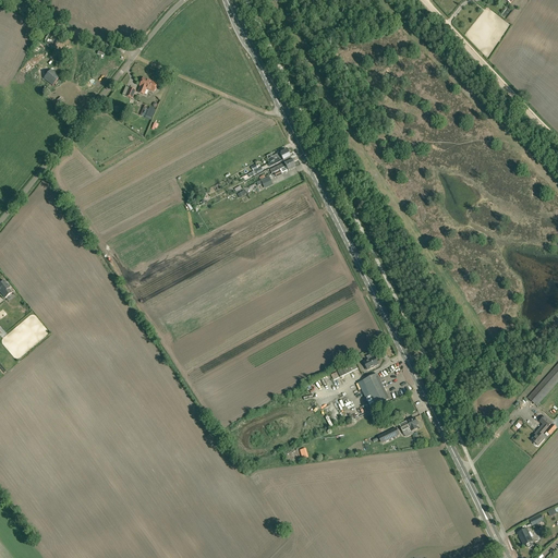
[(60,77),(51,70),(44,79),(52,86),(60,77)]
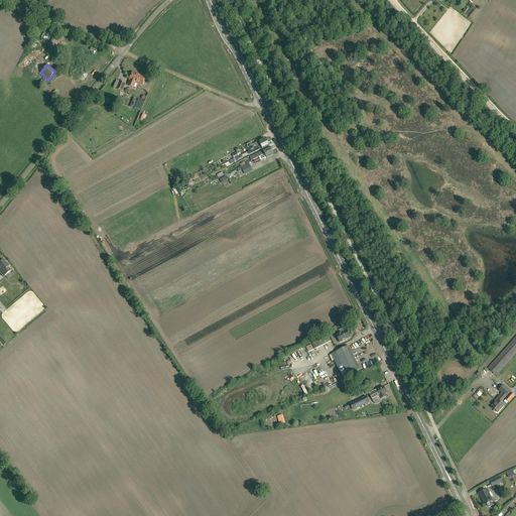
[(145,78),(132,73),(129,80),(130,80),(128,86),(133,88),(135,83),(142,85),(142,84),(144,84),(144,83),(144,81),(145,78)]
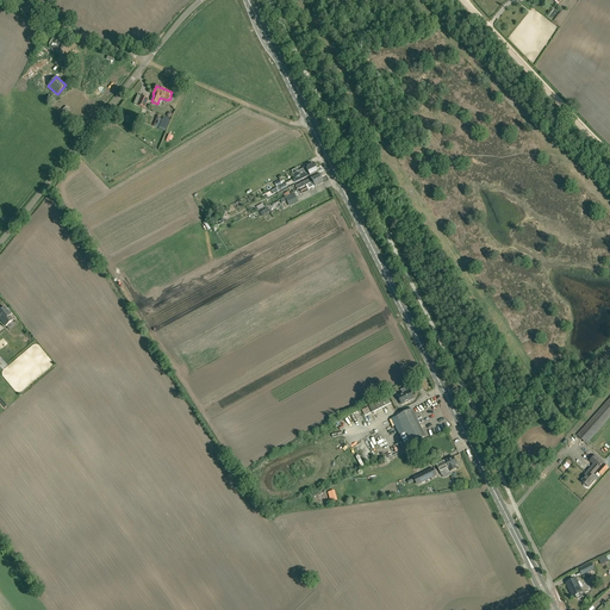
[(137,106),(144,109),(149,99),(141,97),(137,106)]
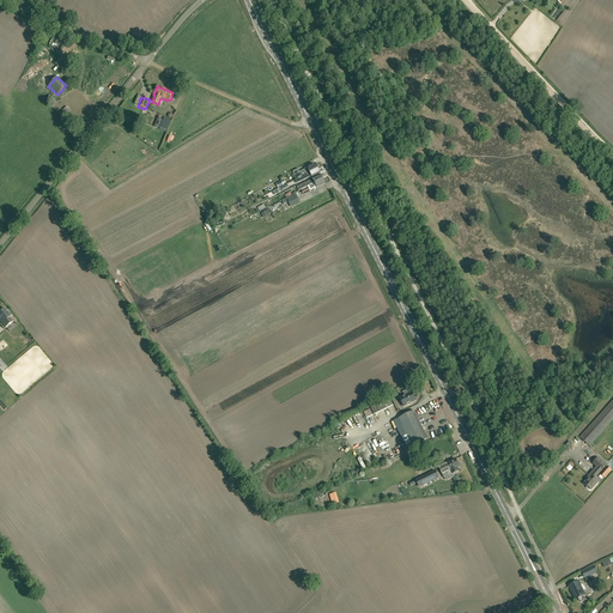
[(163,117),(159,129),(168,132),(171,120),(163,117)]
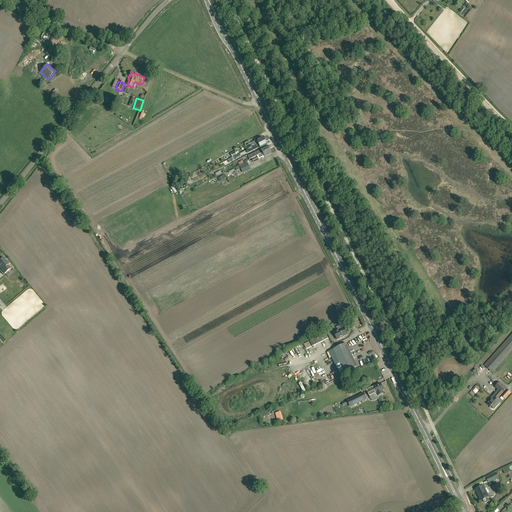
[(249,141),(248,142),(244,144),(246,147),(247,150),(265,141),(263,138),(256,141),(250,144),(249,141)]
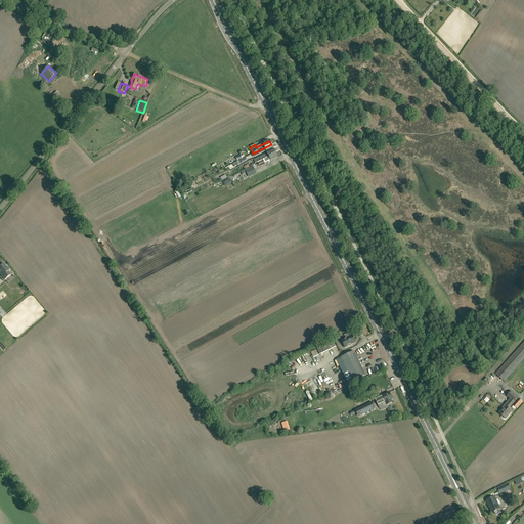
[(253,154),(252,154),(254,157),(266,150),(266,151),(273,148),(271,144),(253,154)]
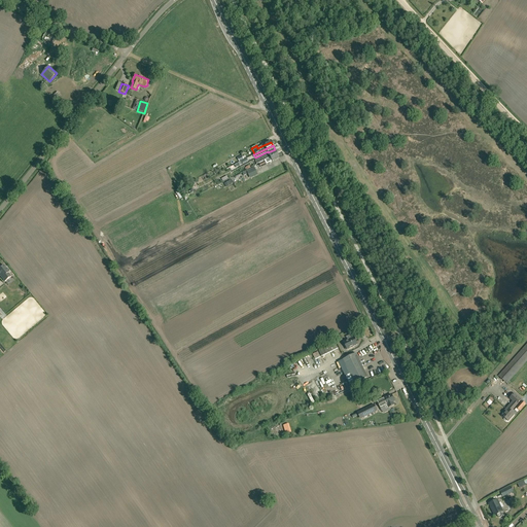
[(266,160),(277,154),(275,150),(268,153),(269,154),(255,162),(256,165),(265,161),(266,160)]
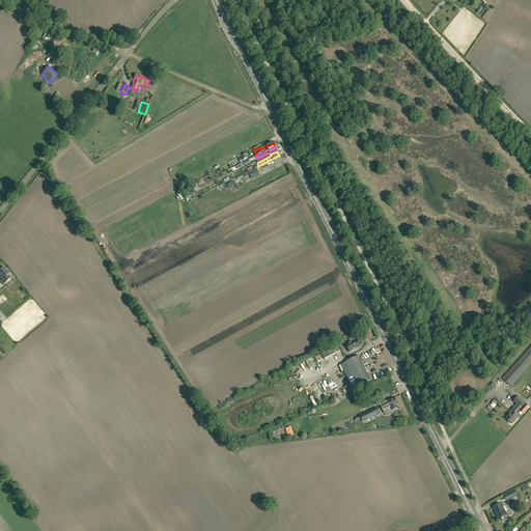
[(281,160),(279,156),(268,161),(267,162),(268,166),(274,163),(281,160)]
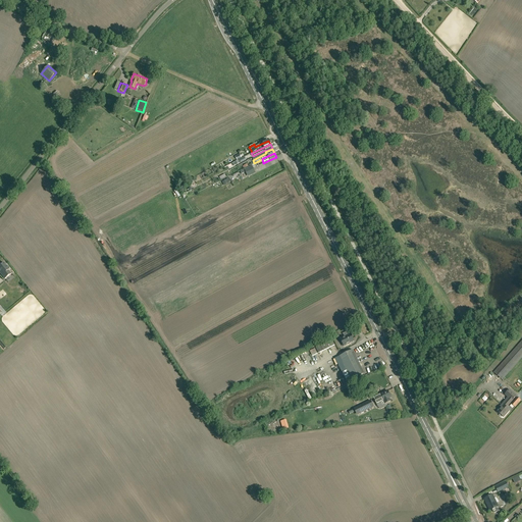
[(4,263),(0,266),(0,271),(0,272),(0,271),(0,273),(5,279),(11,274),(8,270),(9,270),(9,269),(10,269),(8,266),(7,267),(4,263)]
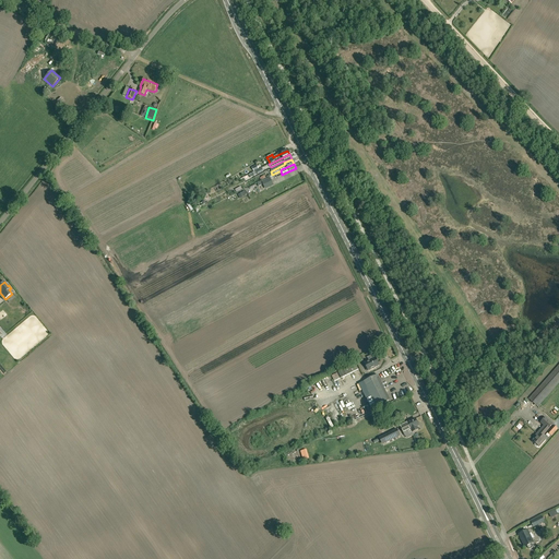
[(368,371),(379,366),(376,358),(375,358),(373,355),(367,358),(369,361),(365,364),(368,371)]
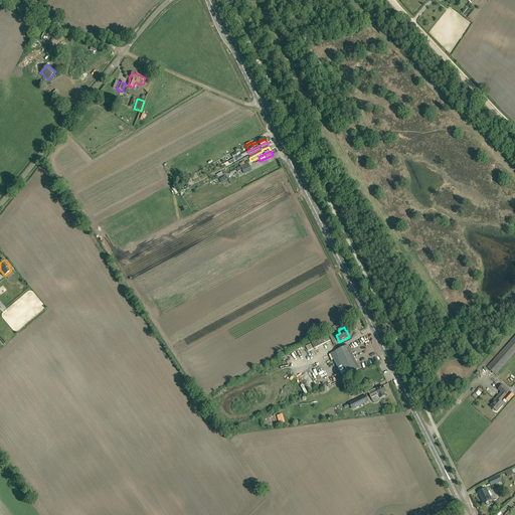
[(514,336),(503,351),(488,367),(495,374),(514,352),(514,336)]
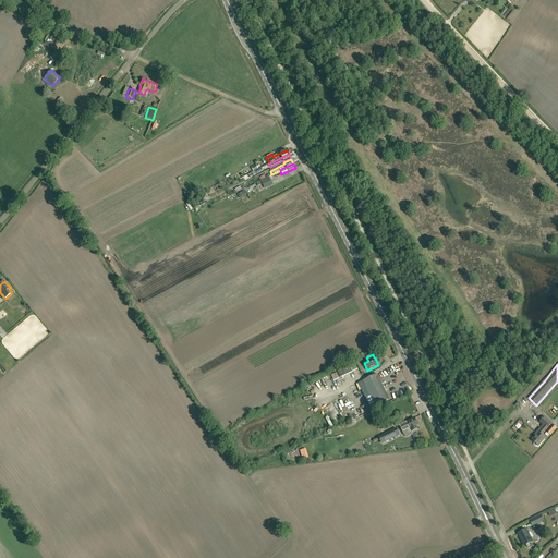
[(379,404),(389,400),(376,374),(363,380),(376,408),(380,405),(379,404)]
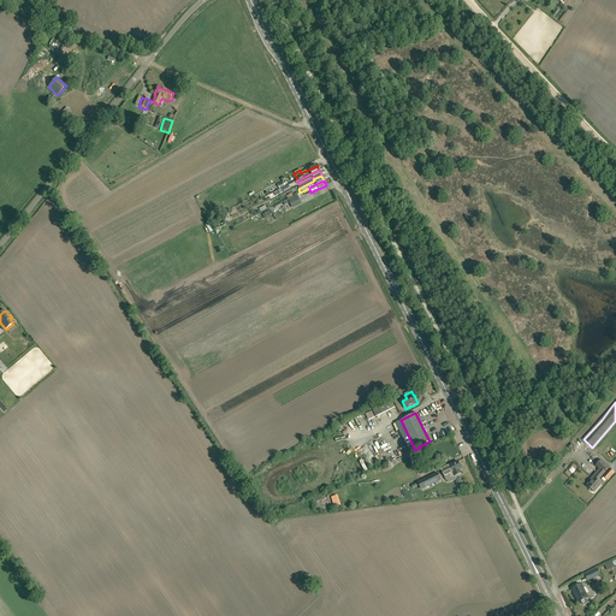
[(596,466),(600,469),(604,473),(609,468),(600,460),(596,466)]
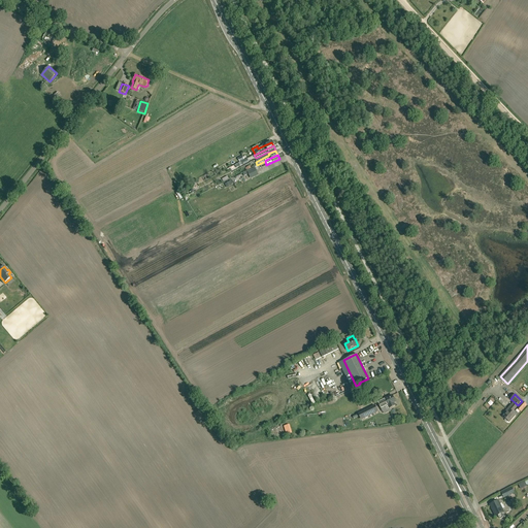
[(362,405),(373,399),(371,395),(363,400),(360,401),(362,405)]
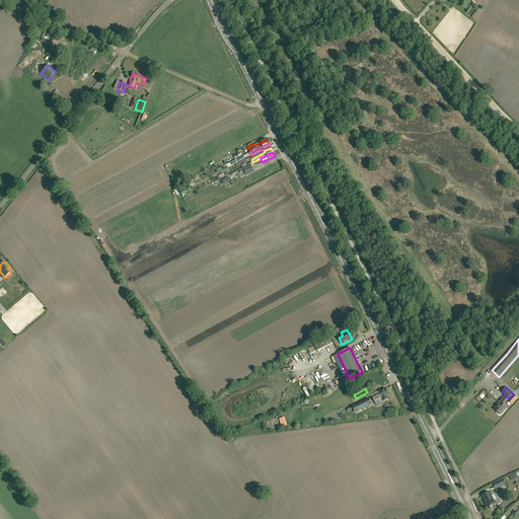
[(386,388),(379,391),(379,392),(371,396),(376,404),(378,403),(378,404),(379,404),(381,403),(381,402),(383,401),(388,398),(387,396),(389,395),(389,394),(389,393),(388,391),(387,391),(386,388)]
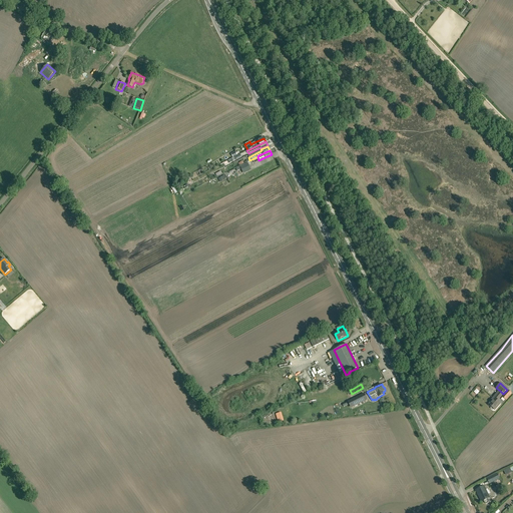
[(503,394),(500,391),(490,402),(491,403),(489,405),(492,408),(492,409),(493,410),(494,409),(495,410),(501,404),(497,401),(503,394)]
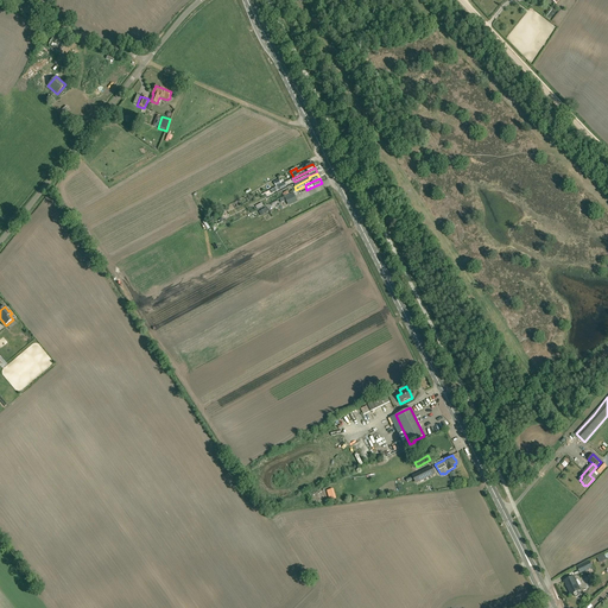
[(603,463),(596,470),(600,474),(607,467),(603,463)]
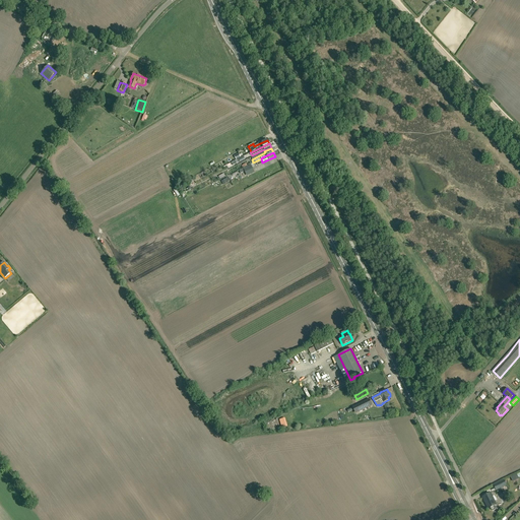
[(369,398),(352,407),(355,413),(373,405),(369,398)]
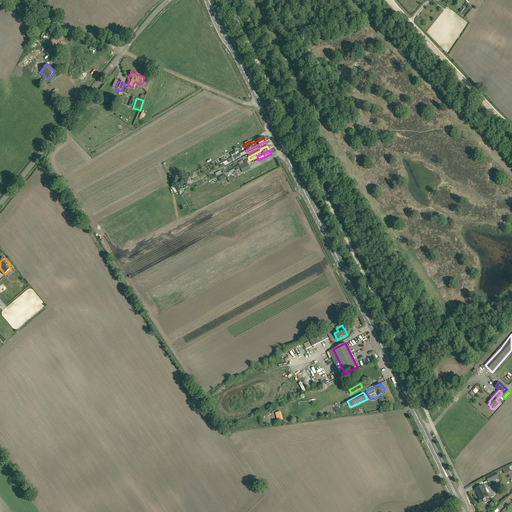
[(486,498),(489,497),(483,485),(475,489),(481,501),(482,500),(483,502),(484,502),(484,503),(485,503),(486,503),(487,502),(487,501),(487,500),(486,498)]
